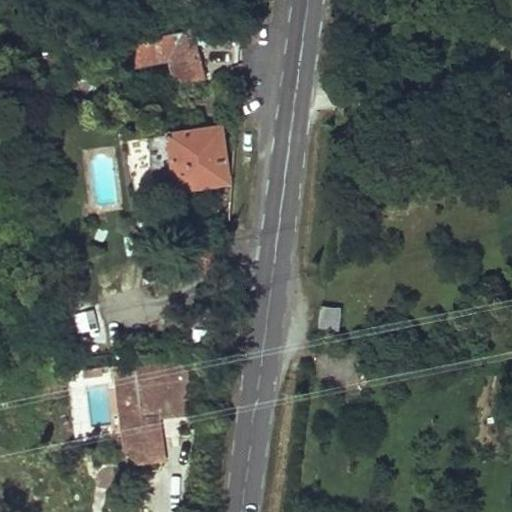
[(217,32),(119,44),(121,64),(129,63),(128,52),(139,51),(141,64),(175,60),(179,88),(205,85),(200,43),(219,41),(217,32)]
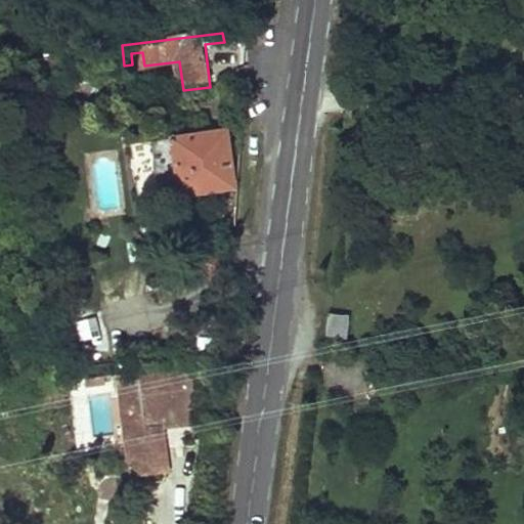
[(162,172),(140,174),(143,201),(235,189),(228,132),(157,142),(162,172)]
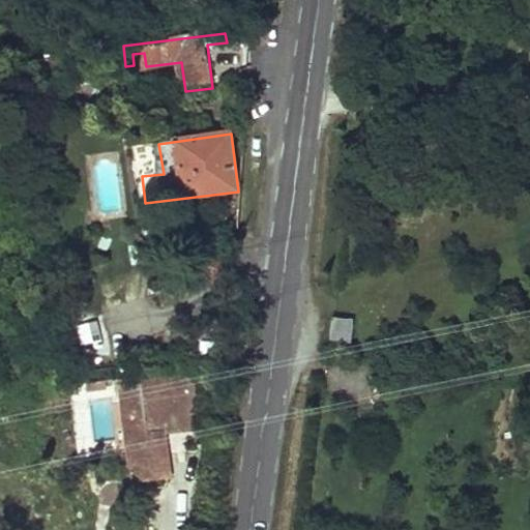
[(158,144),(138,146),(142,176),(164,174),(158,144)]
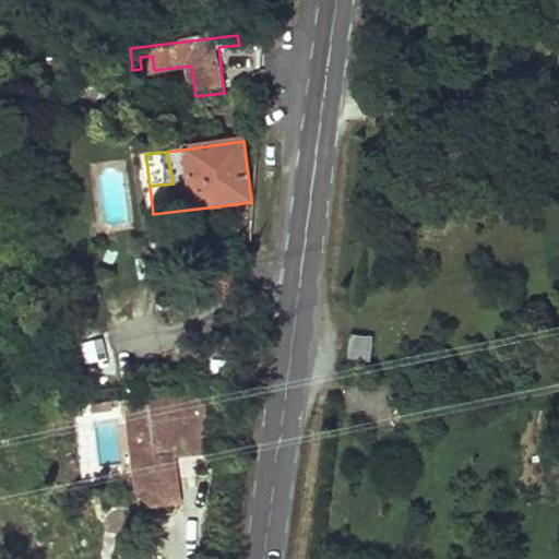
[(353,334),(348,359),(368,363),(372,337),(353,334)]
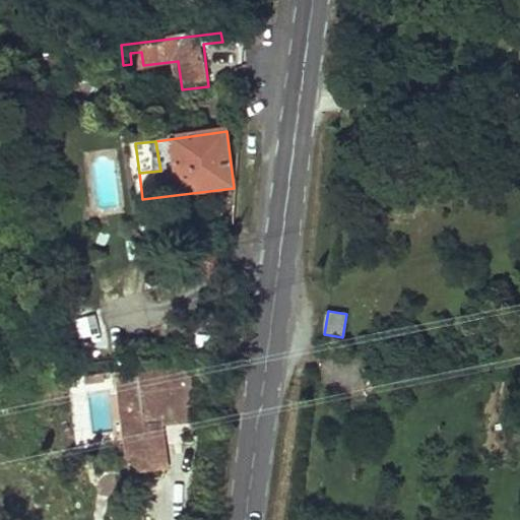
[(189,366),(132,373),(138,416),(154,414),(195,408),(189,366)]
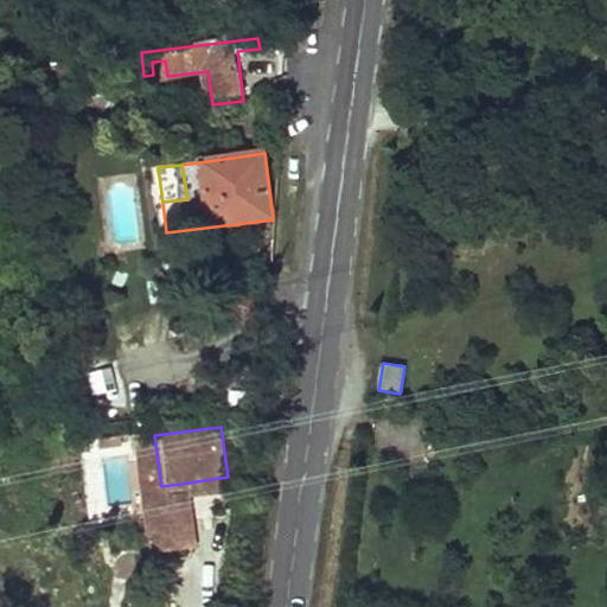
[(154,435),(132,438),(145,540),(161,537),(157,498),(163,498),(161,486),(154,435)]
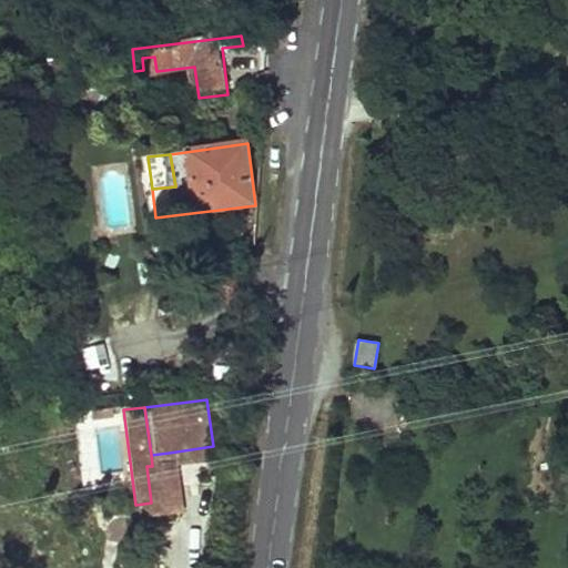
[(213,446),(169,453),(170,463),(171,465),(215,458),(213,446)]
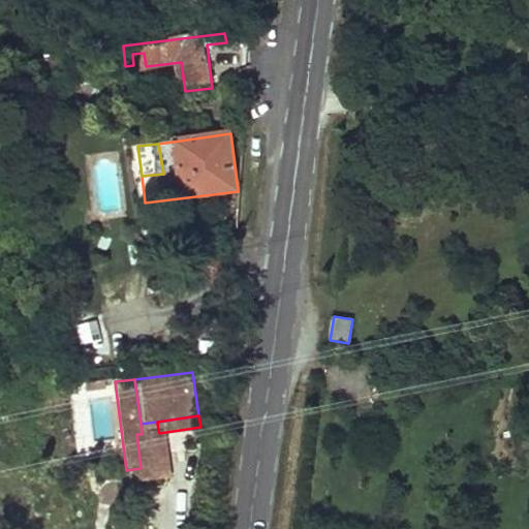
[(159,433),(158,431),(142,434),(136,434),(141,468),(142,483),(164,479),(159,433)]
